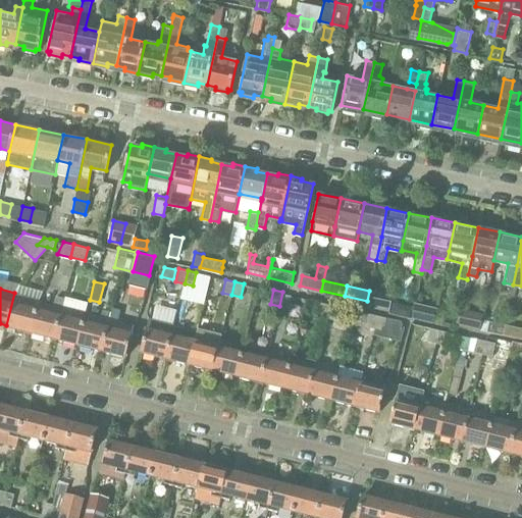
[(370,290),(369,291),(367,301),(367,302),(389,307),(393,294),(370,290)]
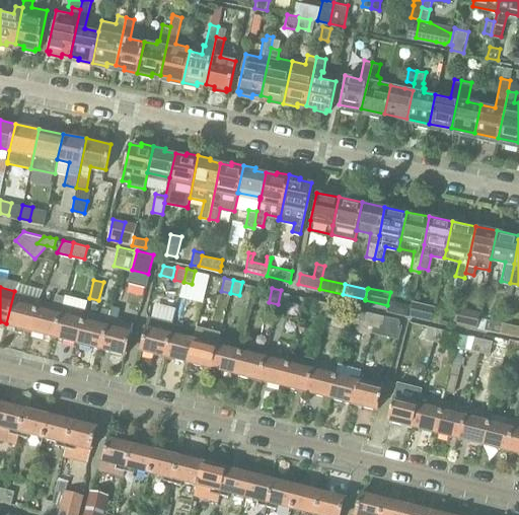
[(290,293),(281,290),(278,304),(287,306),(290,293)]
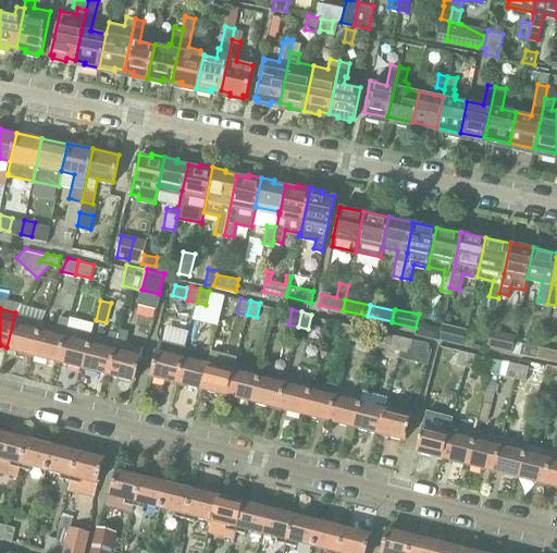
[(15,312),(7,347),(32,354),(40,319),(15,312)]
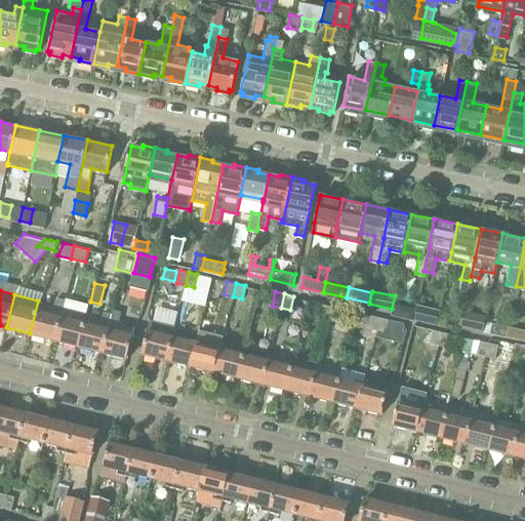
[(38,301),(30,333),(54,339),(63,307),(65,298),(55,296),(53,305),(38,301)]
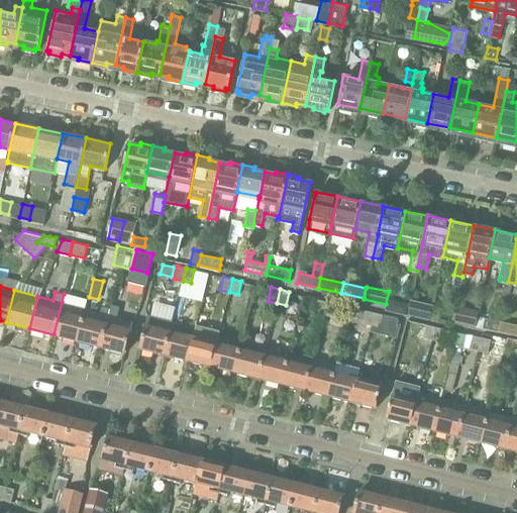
[(62,302),(54,334),(77,340),(85,308),(87,298),(65,293),(63,302),(62,302)]
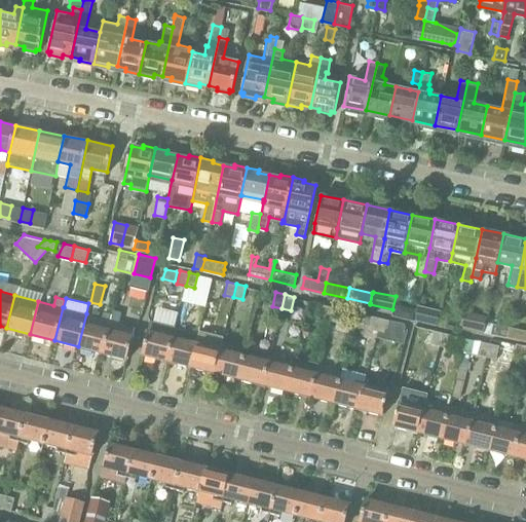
[(320,317),(328,319),(331,305),(324,303),(320,317)]
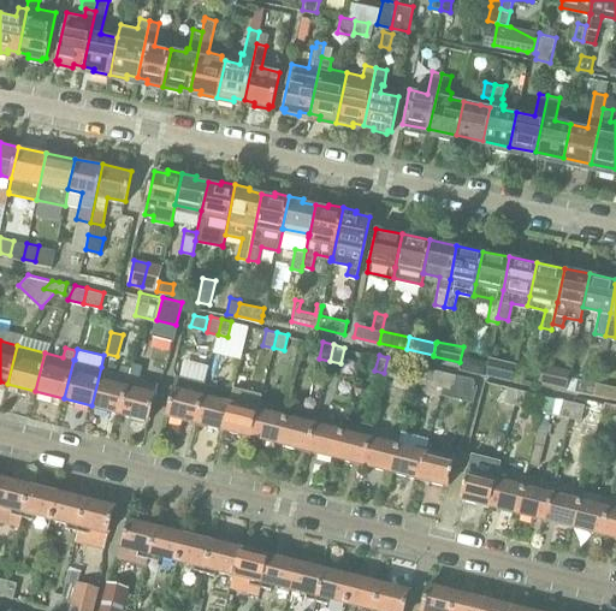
[(400,360),(388,357),(384,373),(396,377),(400,360)]
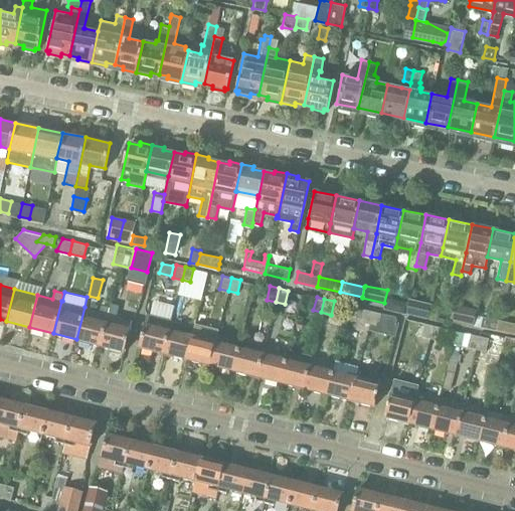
[(406,313),(427,317),(431,304),(409,299),(406,313)]
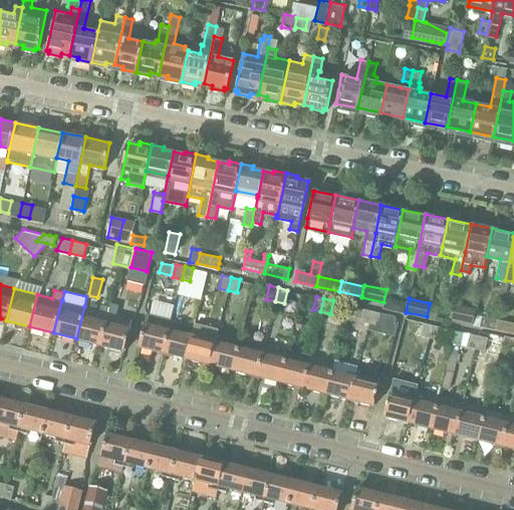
[(110,300),(107,312),(116,314),(119,302),(110,300)]
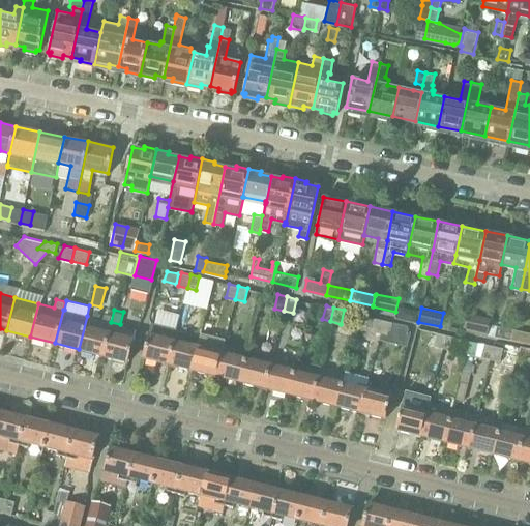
[(463,329),(486,334),(490,317),(467,312),(463,329)]
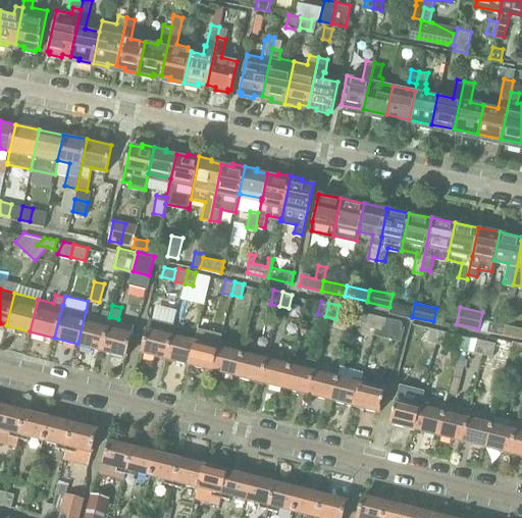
[(366,326),(375,328),(378,314),(354,309),(351,321),(366,325),(366,326)]
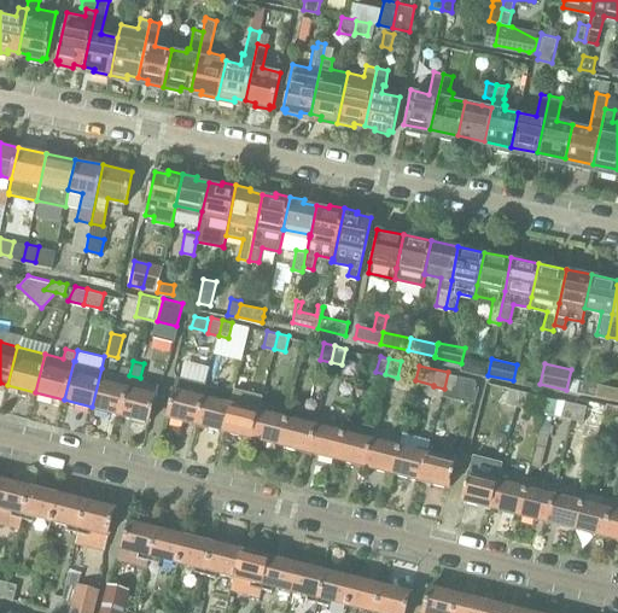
[(101,368),(92,407),(121,413),(129,375),(101,368)]
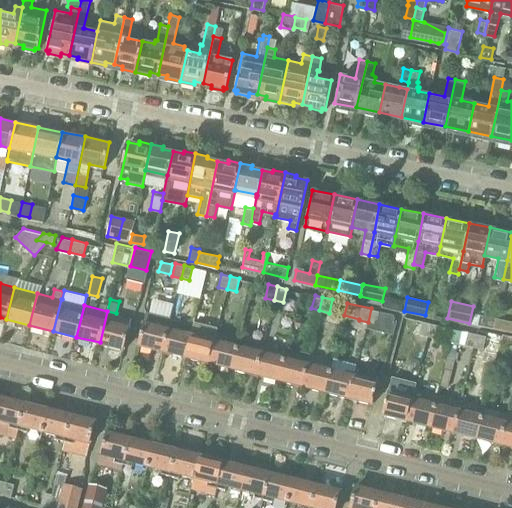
[(473,306),(469,323),(470,323),(471,322),(477,323),(477,324),(492,327),(495,316),(480,314),(481,308),(473,306)]
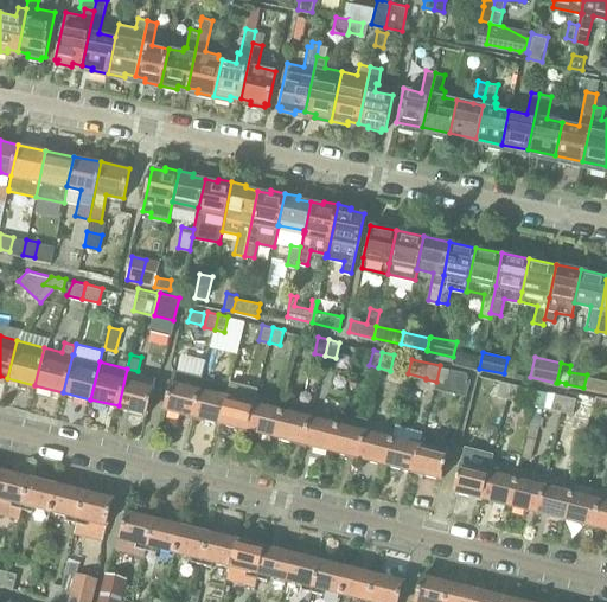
[(467,371),(440,365),(436,382),(446,384),(447,380),(468,386),(471,378),(467,371)]
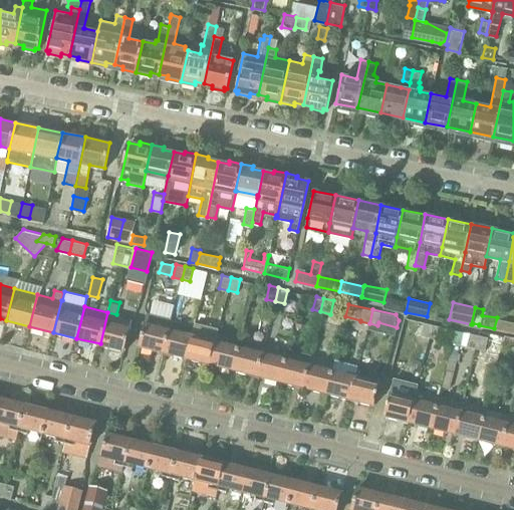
[(107,312),(100,343),(123,349),(132,318),(116,314),(107,312)]
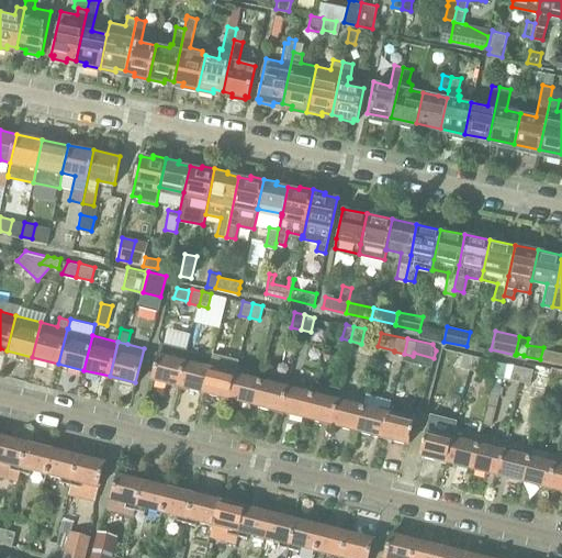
[(160,342),(152,378),(177,384),(184,356),(187,348),(160,342)]
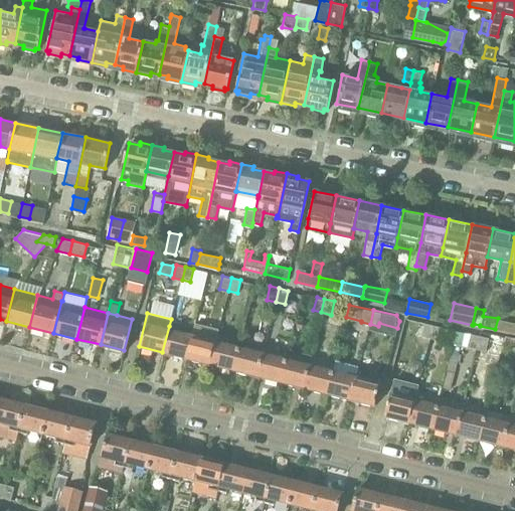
[(514,322),(498,318),(495,329),(514,333),(514,322)]
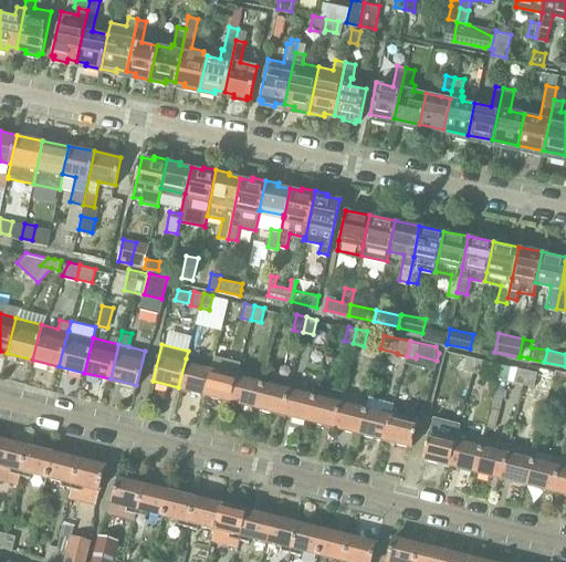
[(477,356),(467,354),(463,370),(473,372),(477,356)]
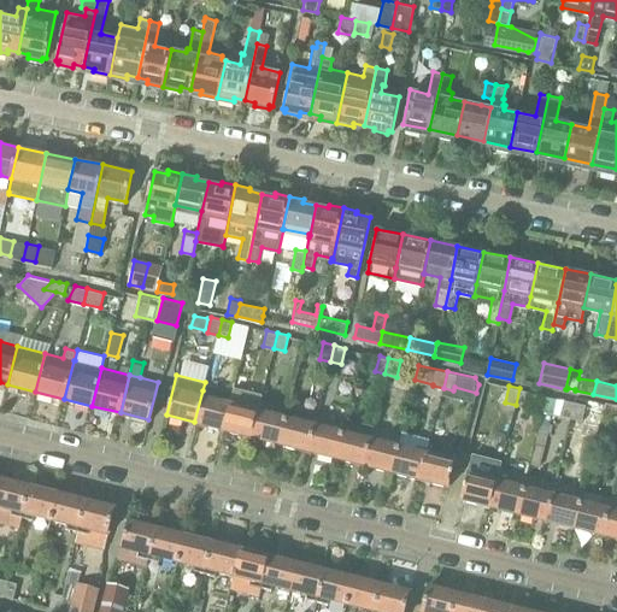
[(229,402),(223,428),(251,435),(258,405),(262,394),(233,387),(229,402)]
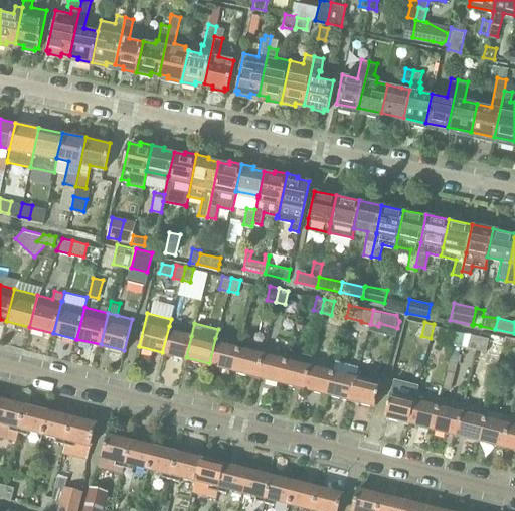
[(431,338),(454,343),(457,329),(434,324),(431,338)]
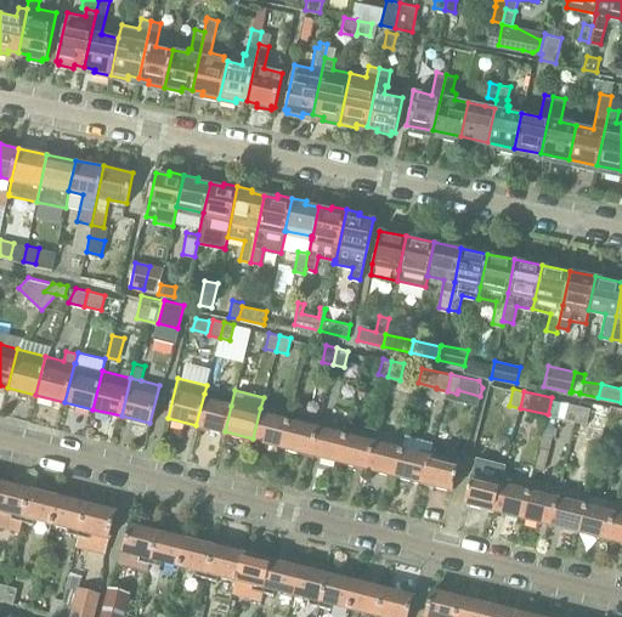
[(204,394),(196,425),(225,431),(231,406),(214,401),(215,396),(211,395),(204,394)]
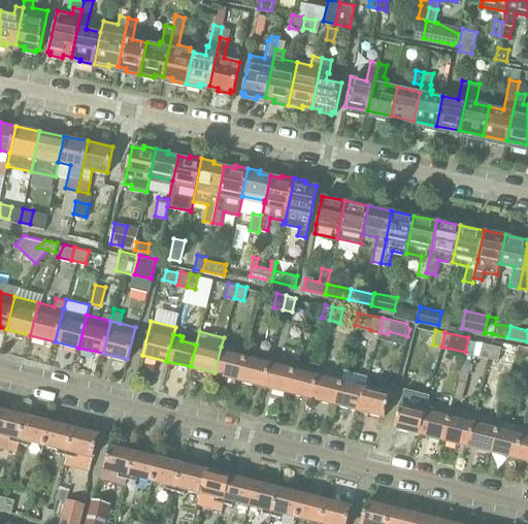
[(471,354),(489,357),(492,344),(468,337),(465,352),(471,354)]
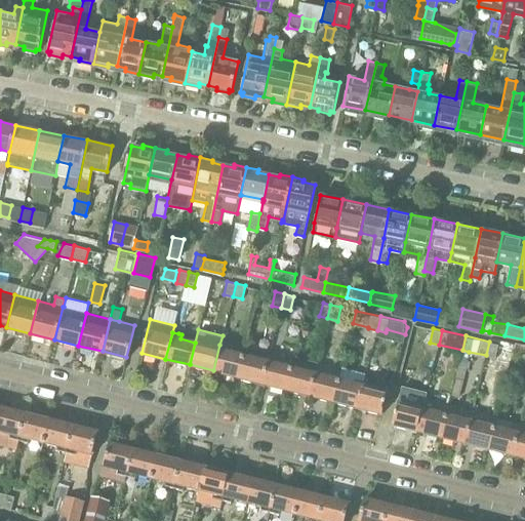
[(498,344),(489,342),(486,355),(495,357),(498,344)]
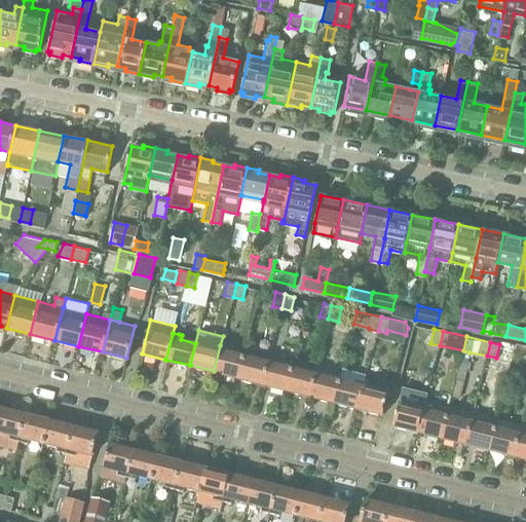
[(525,343),(517,342),(515,347),(525,350),(525,343)]
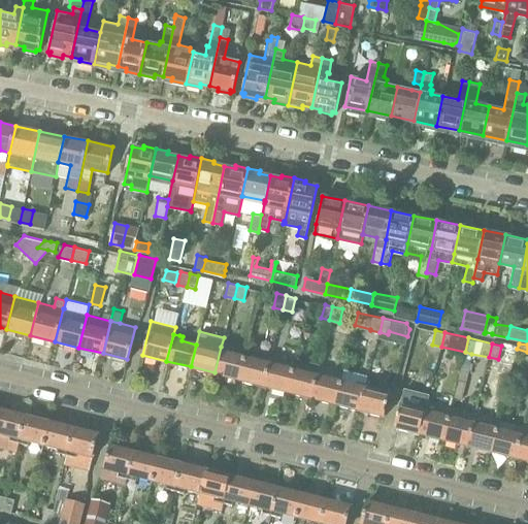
[(221,347),(215,372),(238,379),(244,357),(229,353),(230,349),(221,347)]
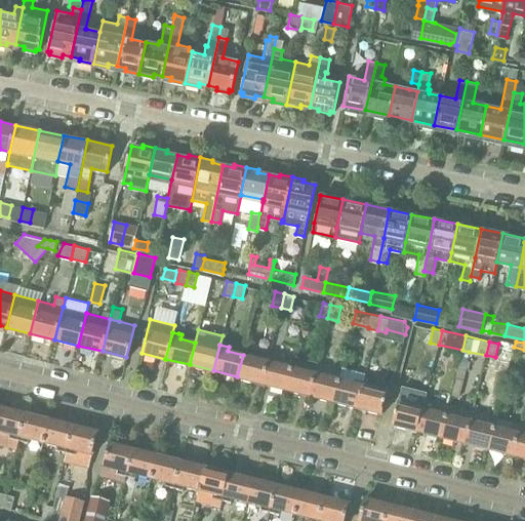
[(462,350),(458,365),(467,367),(469,367),(471,360),(468,359),(469,352),(462,350)]
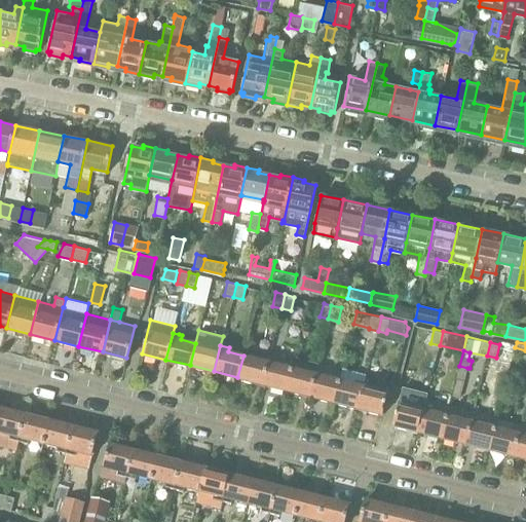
[(243,356),(237,377),(262,383),(268,358),(259,355),(258,356),(258,359),(254,358),(243,356)]
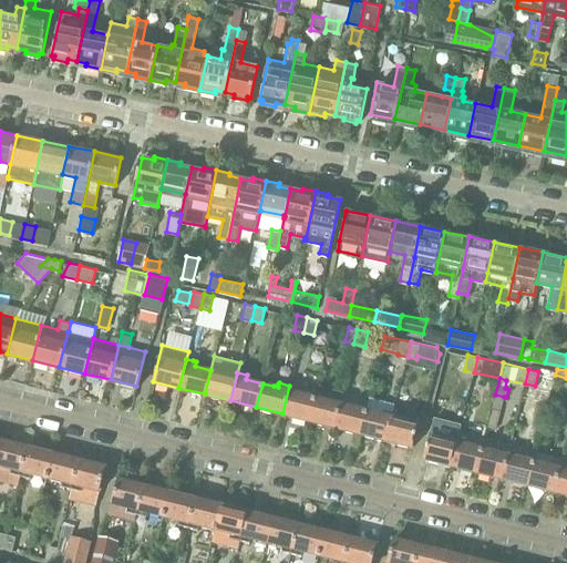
[(289,386),(282,413),(308,420),(313,396),(298,392),(299,388),(289,386)]
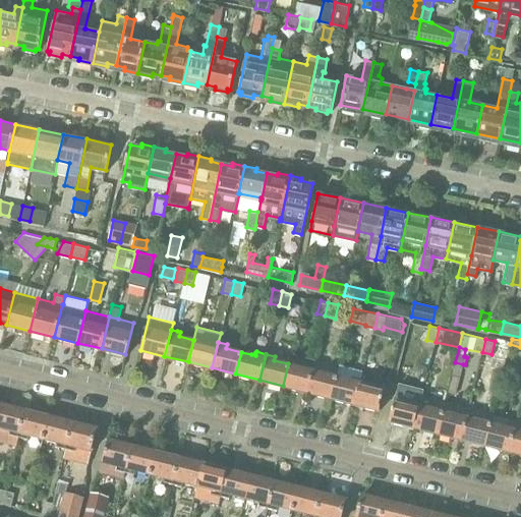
[(288,363),(283,386),(306,392),(314,359),(305,356),(302,367),(288,363)]
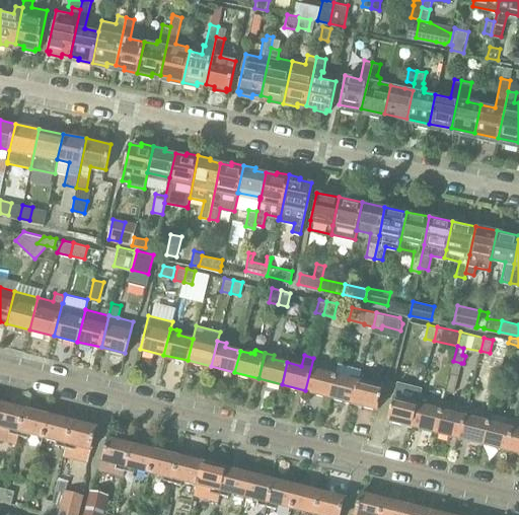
[(313,358),(305,390),(329,396),(335,374),(336,374),(338,364),(313,358)]
